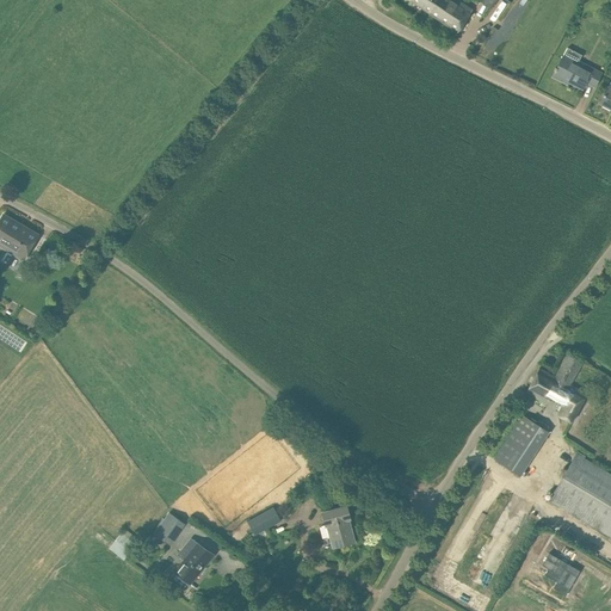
[(409,0),(411,0),(457,32),(471,11),(456,0),(409,0)]
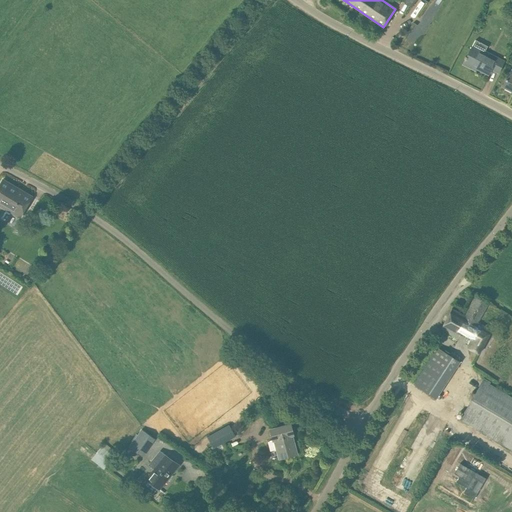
[(466,57),(465,57),(464,59),(465,60),(464,62),(488,75),(491,70),(498,73),(504,61),(491,55),(490,57),(472,47),(466,57)]
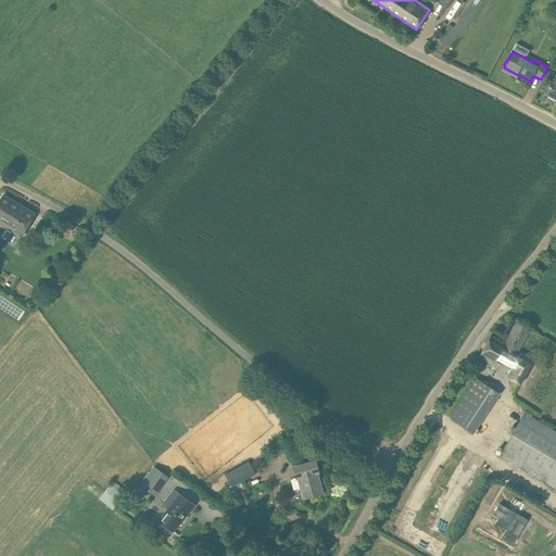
[(555,75),(545,95),(555,99),(555,75)]
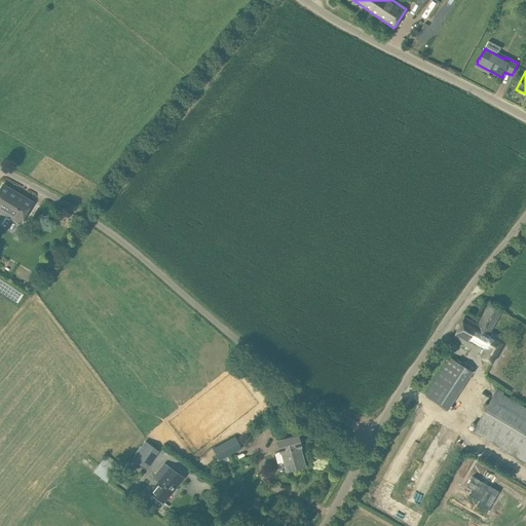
[(3,184),(0,189),(0,212),(21,224),(33,202),(3,184)]
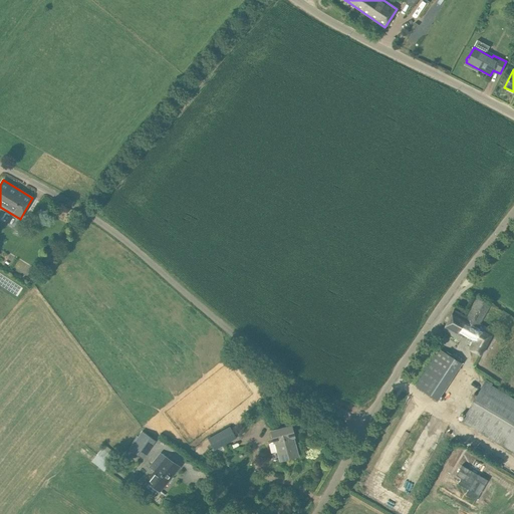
[(490,305),(477,298),(467,316),(454,309),(443,330),(471,346),(469,349),(481,355),(494,331),(480,323),(490,305)]
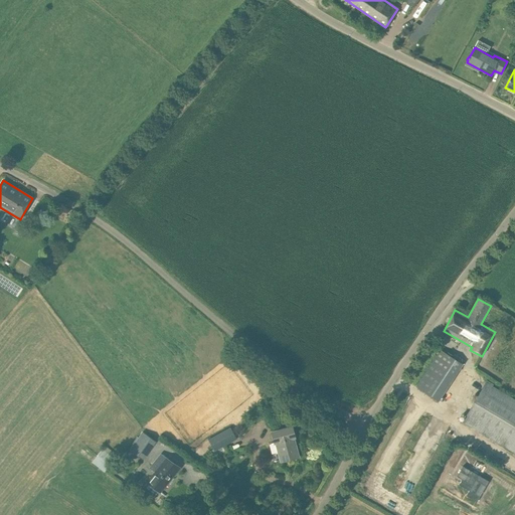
[(463,364),(441,350),(432,363),(454,377),(463,364)]
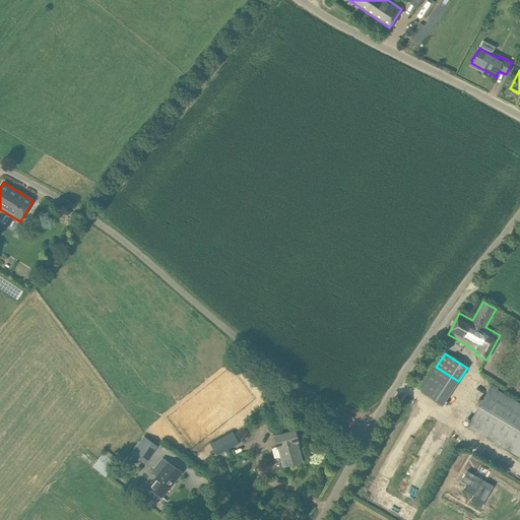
[(519,456),(519,404),(491,387),(467,426),(519,456)]
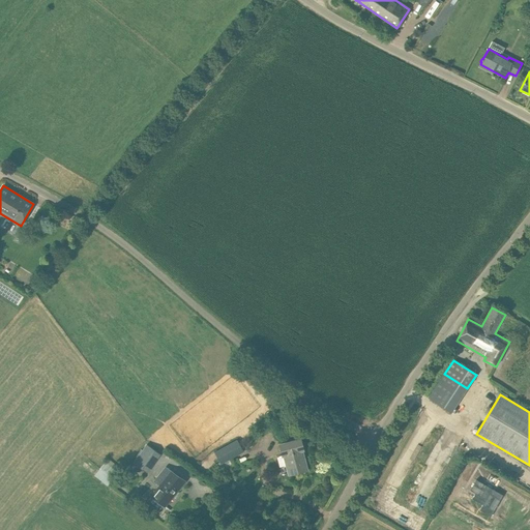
[(282,455),(278,457),(282,466),(287,465),(289,475),(306,470),(301,450),(303,450),(300,440),(280,445),(282,455)]
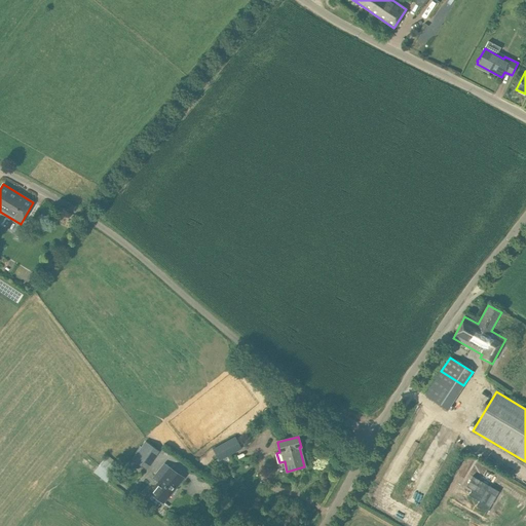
[(220,460),(241,448),(235,438),(214,450),(220,460)]
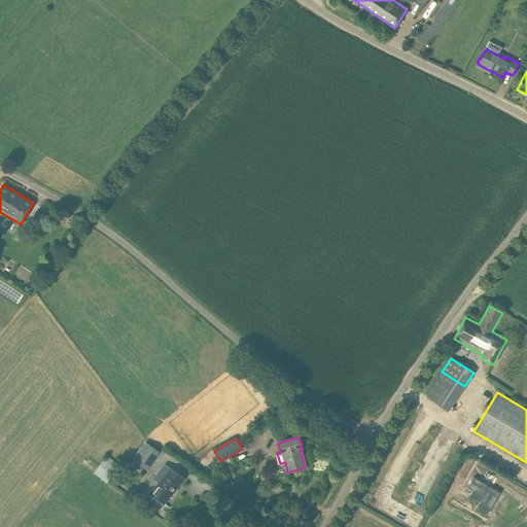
[(144,470),(157,452),(143,442),(131,460),(144,470)]
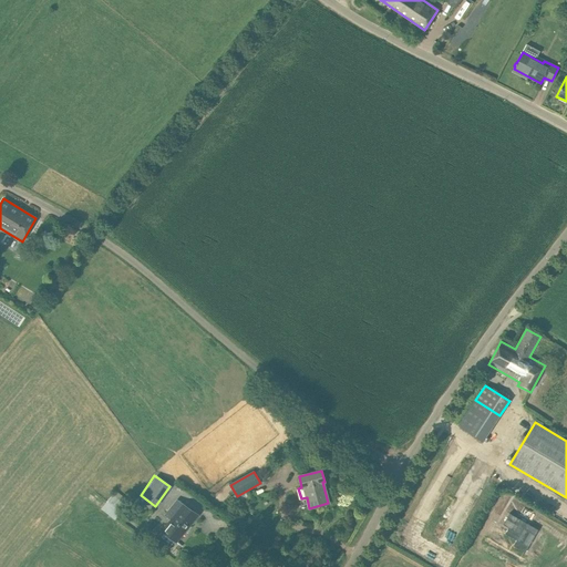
[(100,508),(107,515),(113,508),(107,504),(112,500),(110,497),(100,508)]
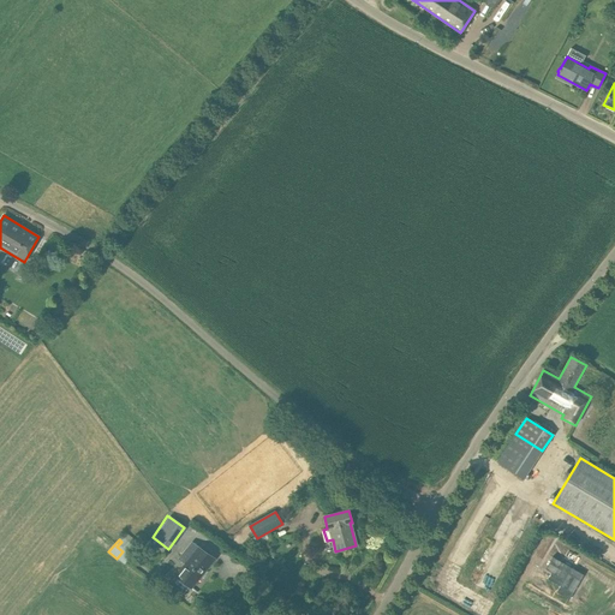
[(175,577),(171,584),(183,593),(189,586),(191,589),(215,559),(192,543),(180,559),(185,563),(174,577),(175,577)]
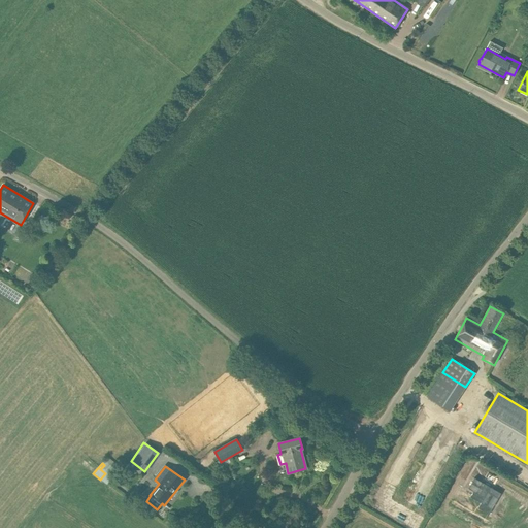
[(474,477),(468,489),(473,492),(470,497),(481,503),(479,508),(489,515),(501,493),(474,477)]
